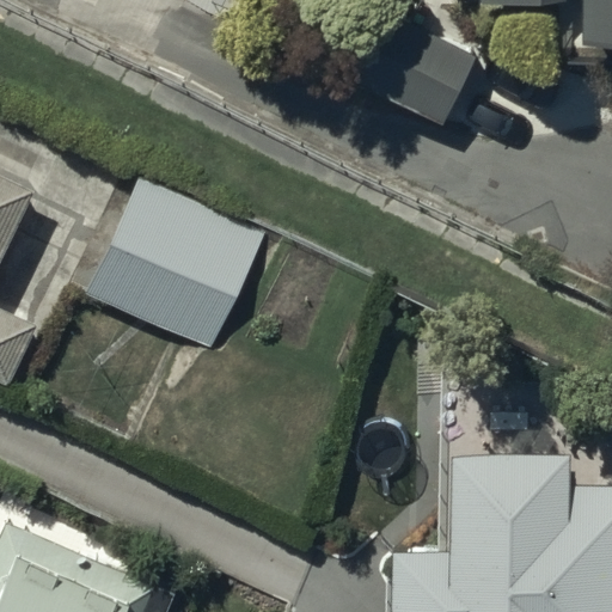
[(571,62),(611,62),(611,0),(466,0),(466,23),(571,25),(571,62)]
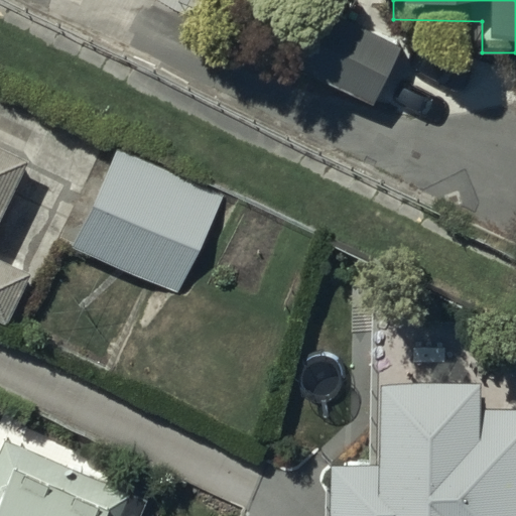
[(373,107),(403,45),(325,6),(294,68),(373,107)]
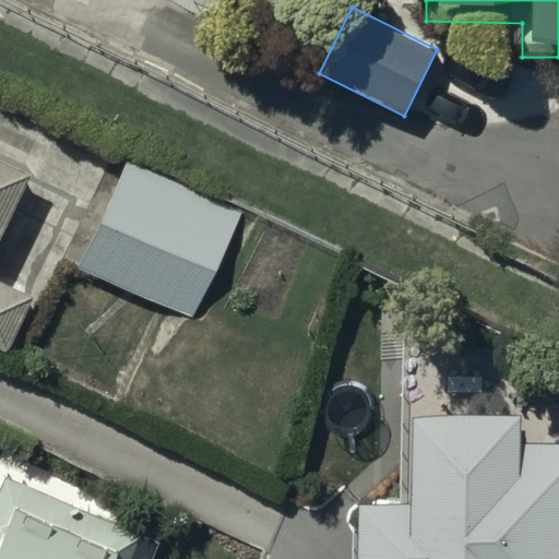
[(0,347),(8,352),(32,298),(0,283),(0,241),(31,174),(0,159),(0,347)]
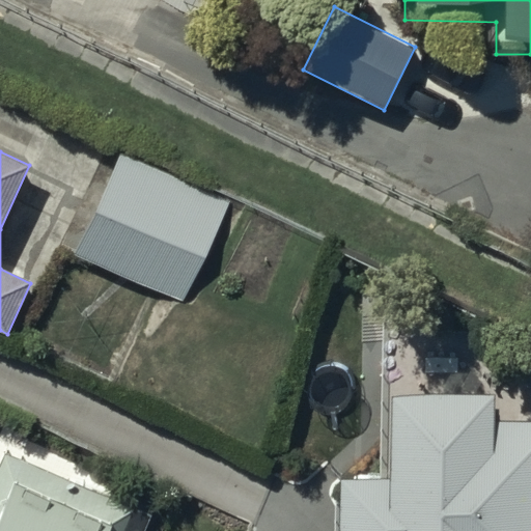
[(119,154),(75,255),(187,304),(231,202),(119,154)]
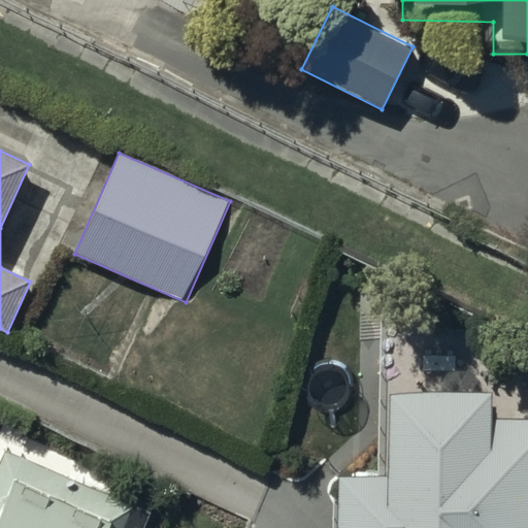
[(527,527),(527,355),(482,329),(432,329),(432,298),(378,298),(378,410),(389,410),(389,474),(340,474),(339,527),(527,527)]
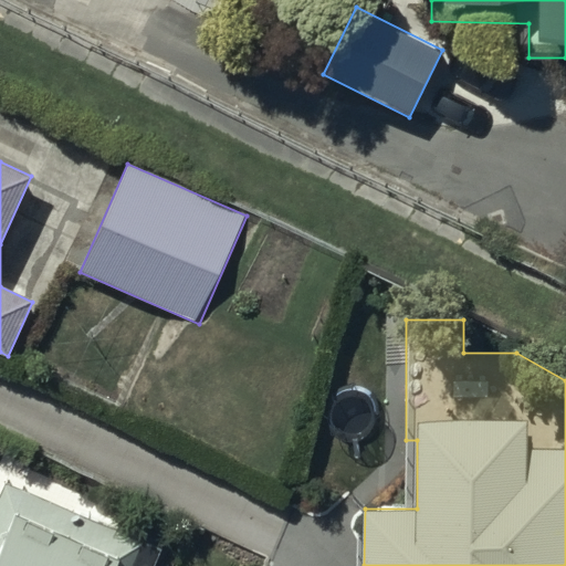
[(159,565),(166,552),(6,485),(0,498),(0,565),(159,565)]
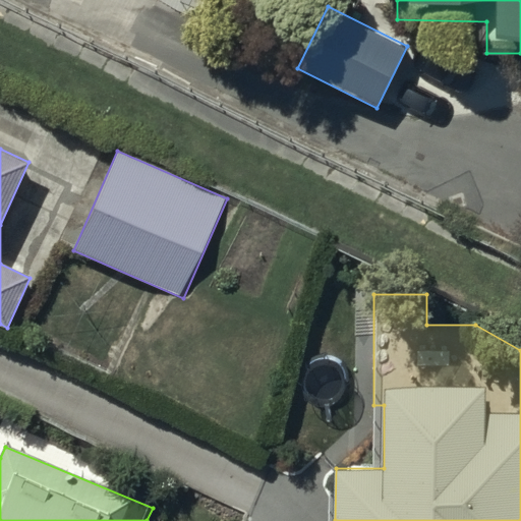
All buildings are outlined.
